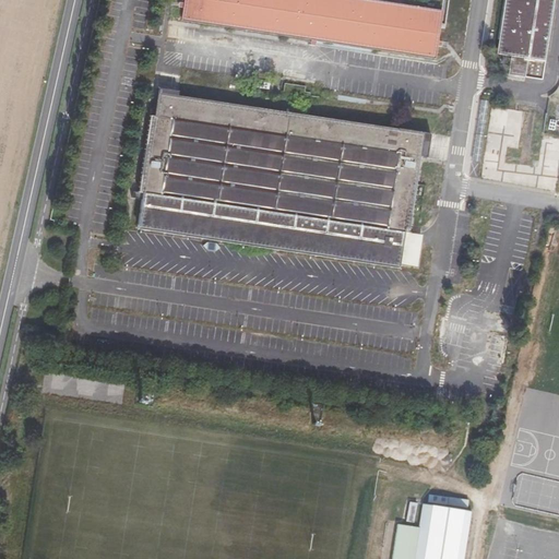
[(437,58),(442,8),(380,0),(250,0),(249,13),(248,13),(246,30),(310,37),(309,47),(180,32),(177,60),(308,75),(311,43),(437,58)]
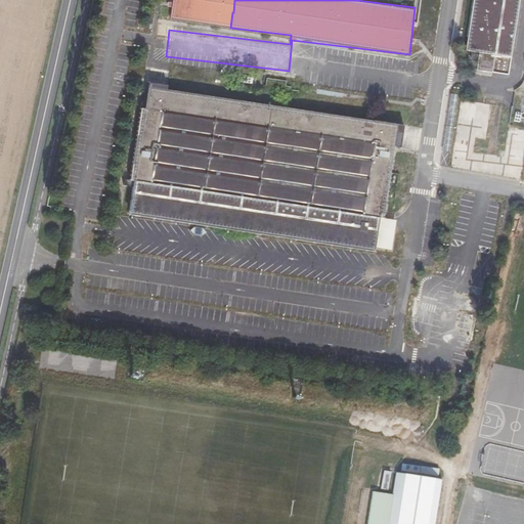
[(473,0),(468,50),(479,52),(477,71),(512,75),(520,0),(473,0)]
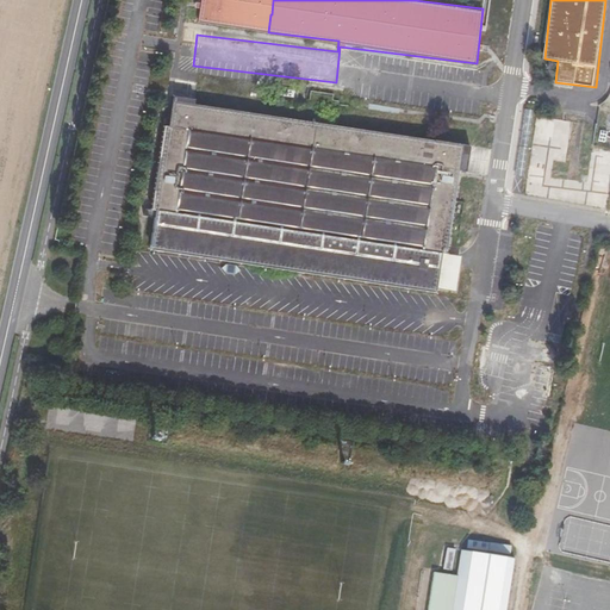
[(157,205),(151,253),(456,290),(461,255),(447,254),(458,172),(465,172),(468,141),(211,110),(211,116),(219,117),(218,131),(188,128),(185,153),(161,150),(160,163),(159,163),(154,205),(157,205)]
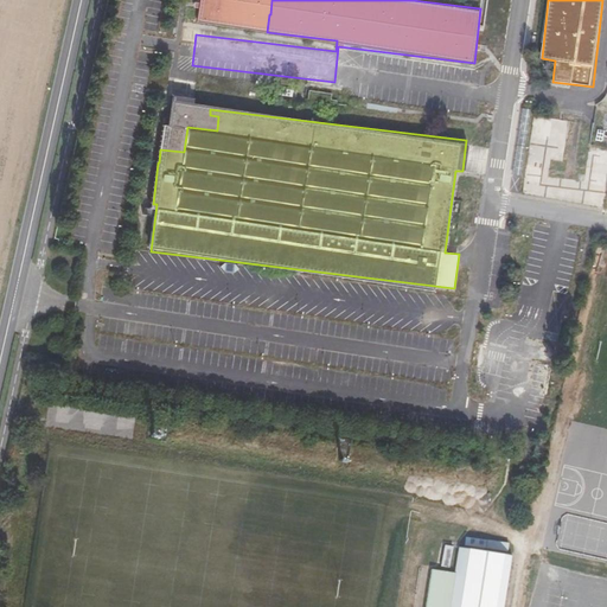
[(536,135),(550,138),(553,120),(538,117),(536,135)]
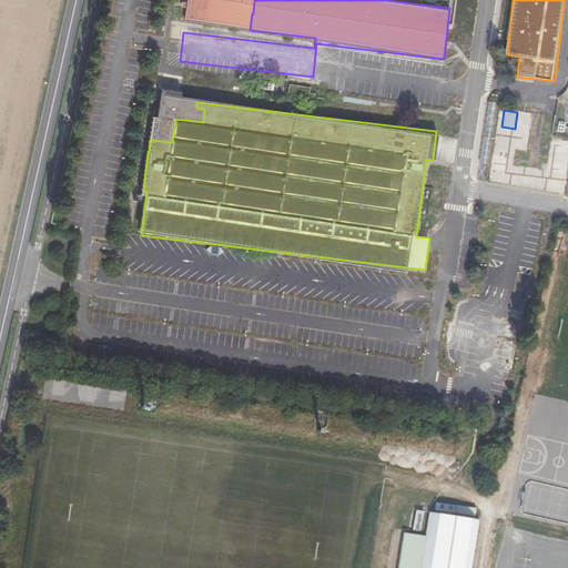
[(567,164),(555,163),(554,172),(567,173),(567,166),(567,164)]
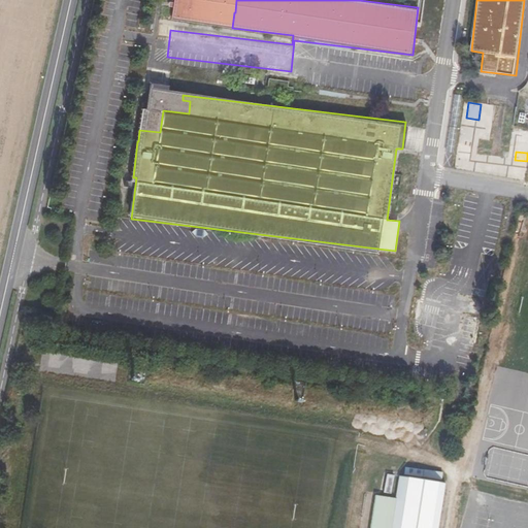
[(58,396),(60,372),(108,376),(110,359),(51,353),(48,368),(45,368),(42,395),(58,396)]
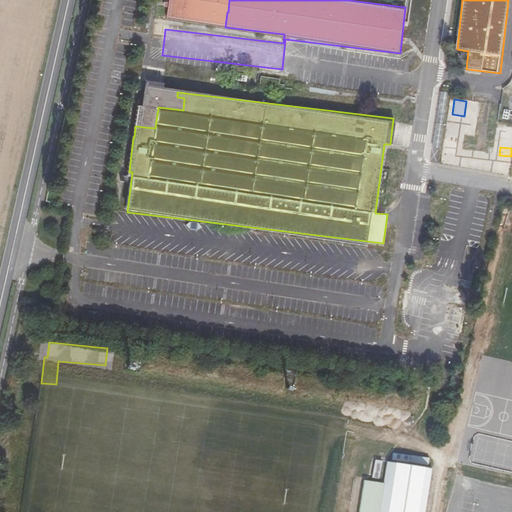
[(425,511),(432,466),(428,465),(429,457),(394,453),(393,460),(388,459),(385,482),(364,479),(359,511),(425,511)]
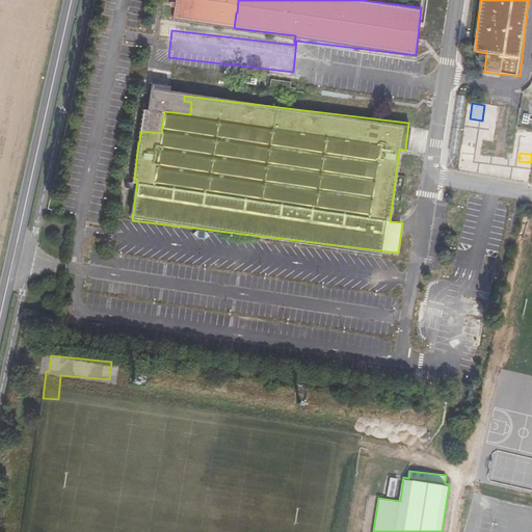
[(400,499),(401,477),(389,476),(387,498),(400,499)]
